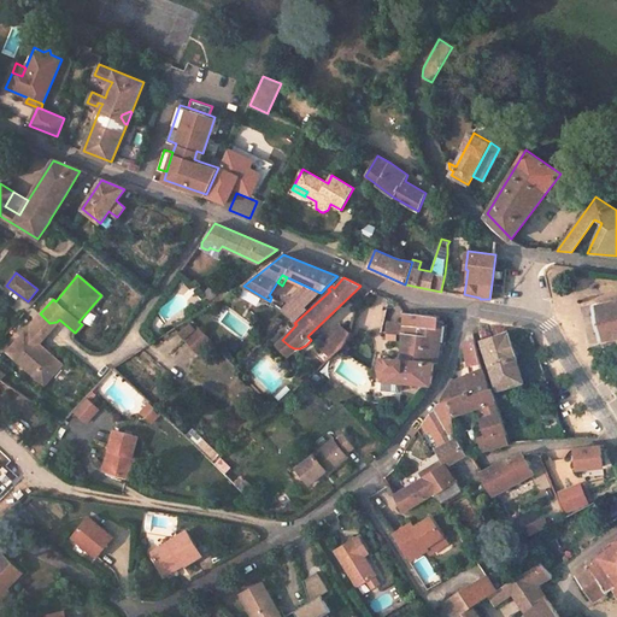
[(504,285),(492,283),(491,292),(504,293),(504,285)]
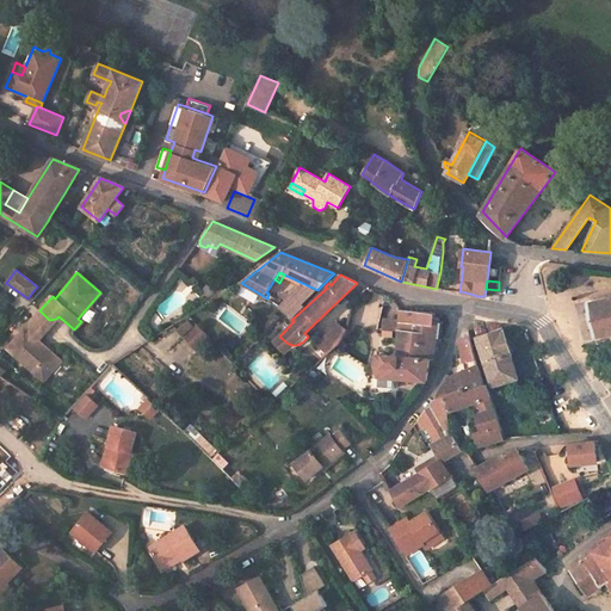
[(318,290),(302,283),(279,308),(291,316),(304,304),(304,303),(318,290)]
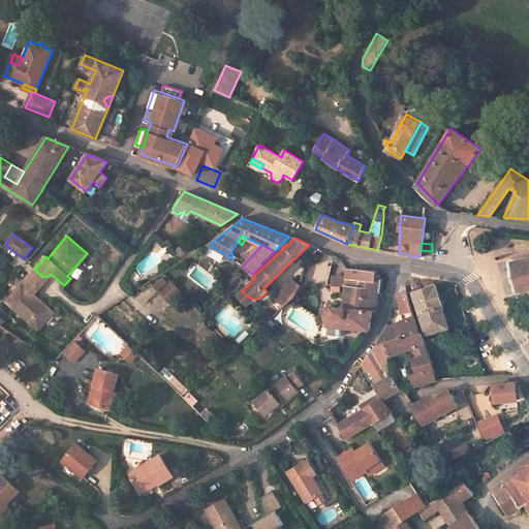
[(317,251),(311,282),(329,285),(335,255),(317,251)]
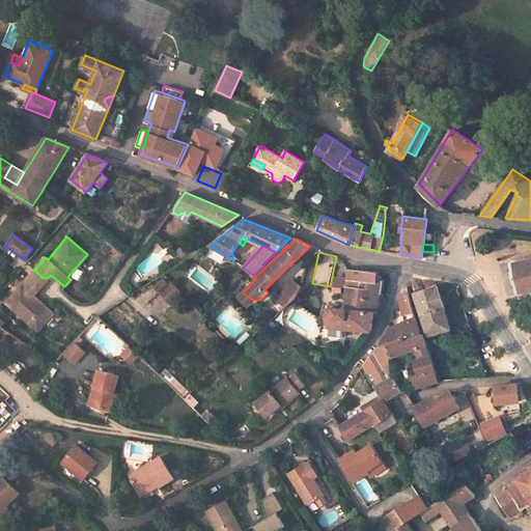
[(530,257),(511,262),(519,294),(530,290),(530,257)]
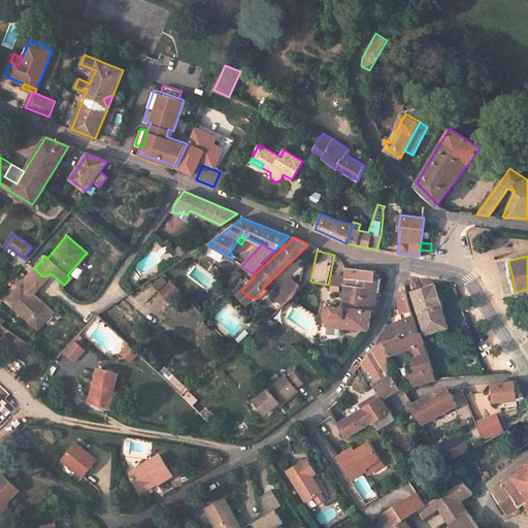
[(42,276),(34,268),(29,274),(36,282),(37,289),(48,275),(42,276)]
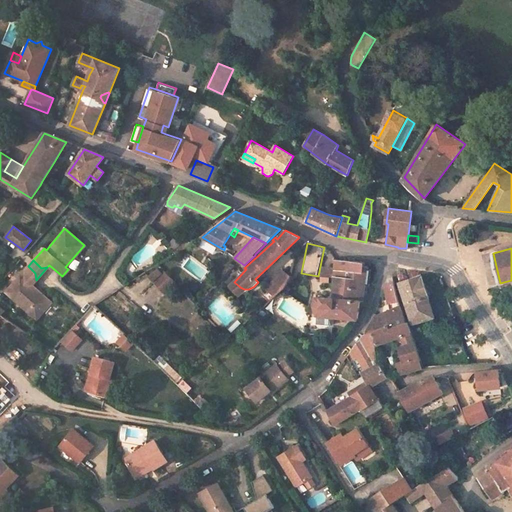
[(364,265),(336,260),(335,269),(334,277),(346,278),(347,271),(363,273),(364,267),(364,265)]
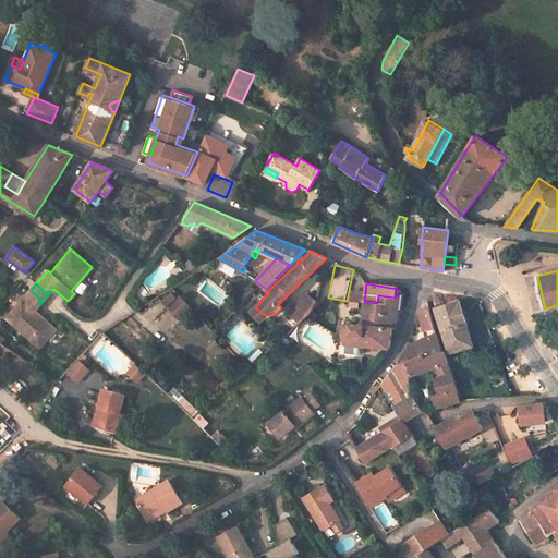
[(38,298),(31,290),(5,318),(38,348),(55,329),(46,323),(45,324),(39,319),(40,317),(33,311),(39,305),(38,298)]
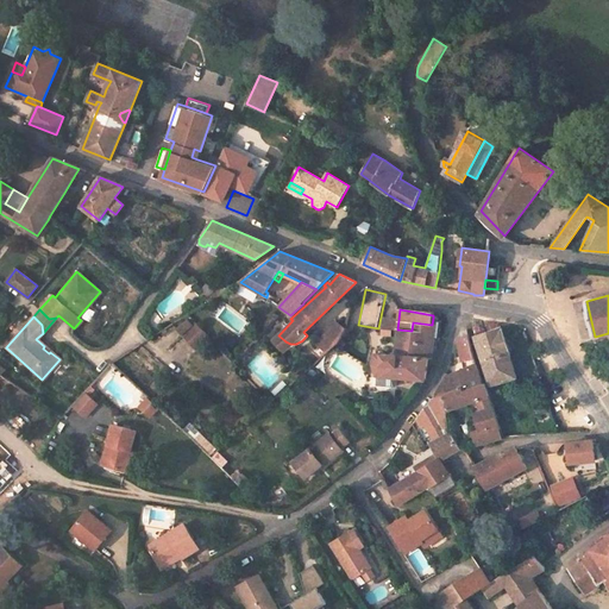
[(211,340),(188,318),(175,330),(196,353),(211,340)]
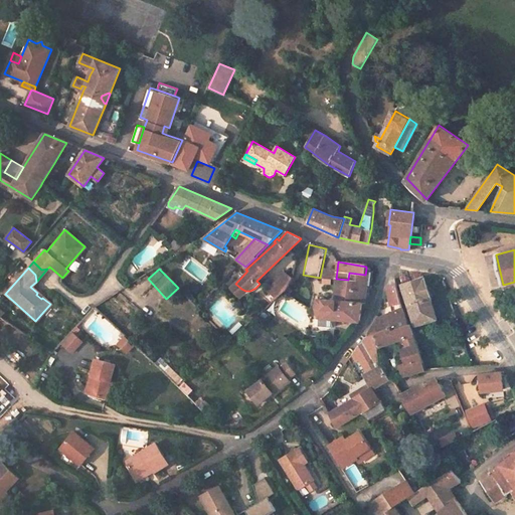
[(337,271),(324,269),(323,278),(336,279),(337,271)]
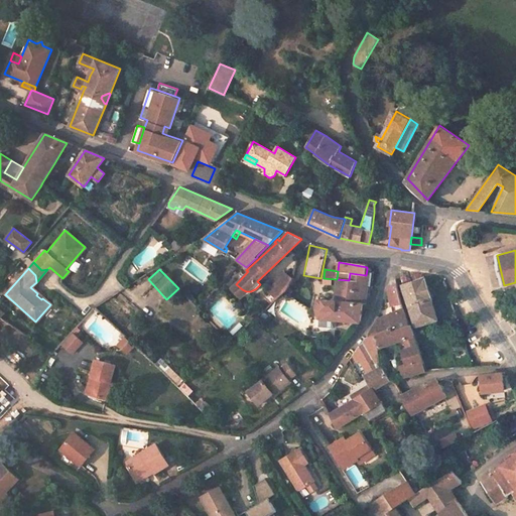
[(292,278),(285,272),(269,291),(276,299),(288,288),(292,278)]
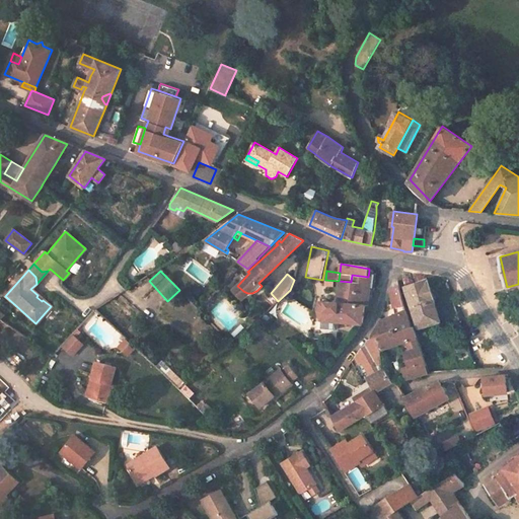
[(351,282),(339,281),(338,303),(364,305),(368,277),(352,275),(351,282)]
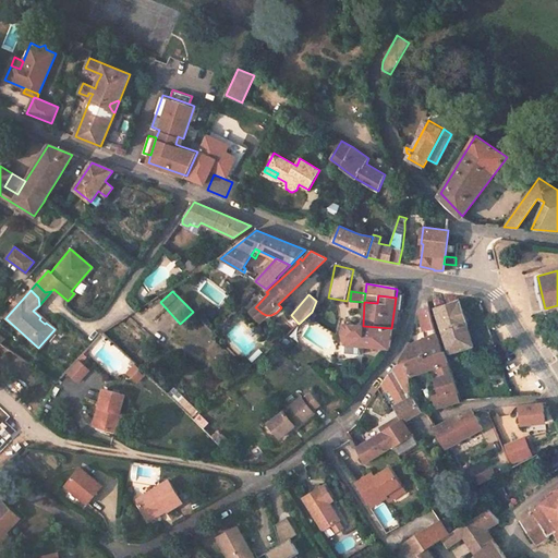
[(468,325),(460,300),(435,308),(450,353),(473,346),(465,325),(468,325)]
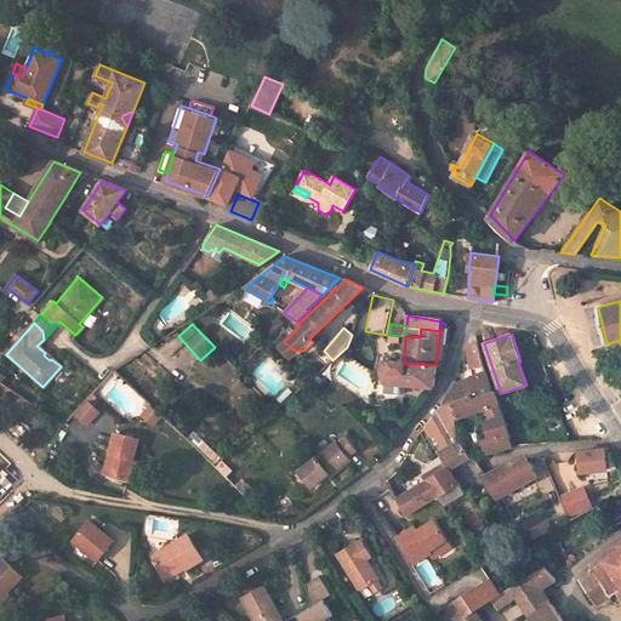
[(290,347),(284,342),(280,346),(290,357),(296,351),(294,349),(291,348),(290,347)]
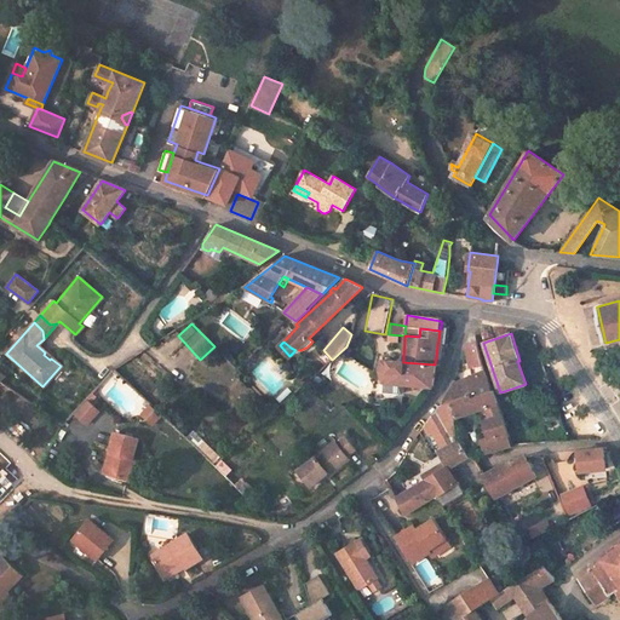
[(482,365),(477,343),(474,344),(466,345),(471,367),(482,365)]
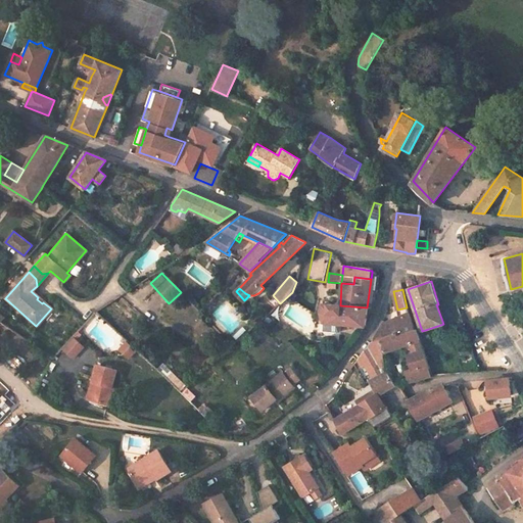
[(45,299),(41,295),(38,297),(37,299),(42,303),(43,302),(45,299)]
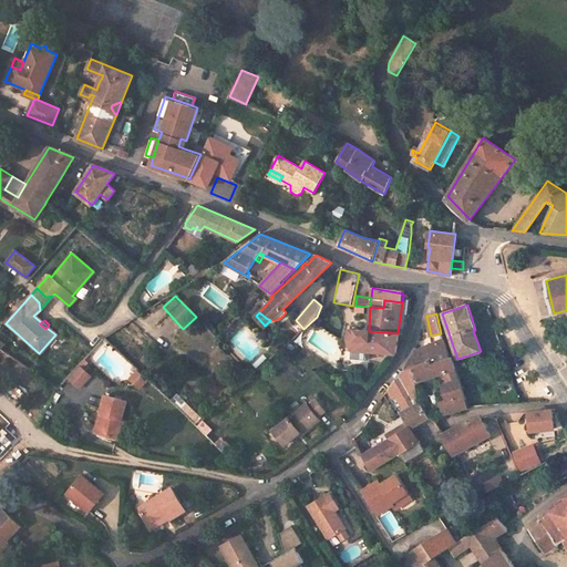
[(369,331),(349,330),(348,337),(347,339),(348,341),(350,350),(395,353),(398,333),(369,331)]
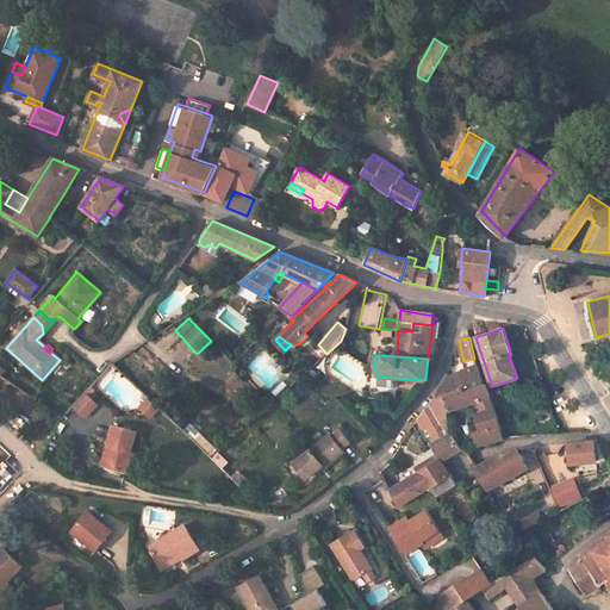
[(477,365),(475,359),(474,359),(464,361),(465,369),(477,365)]
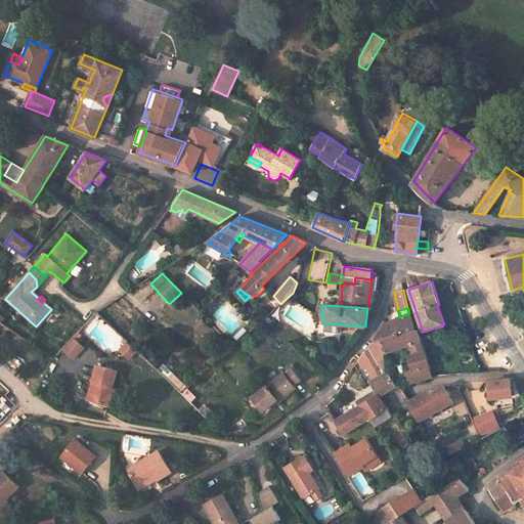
[(416,330),(409,313),(387,322),(384,323),(375,340),(375,342),(382,341),(382,339),(398,333),(399,336),(416,330)]
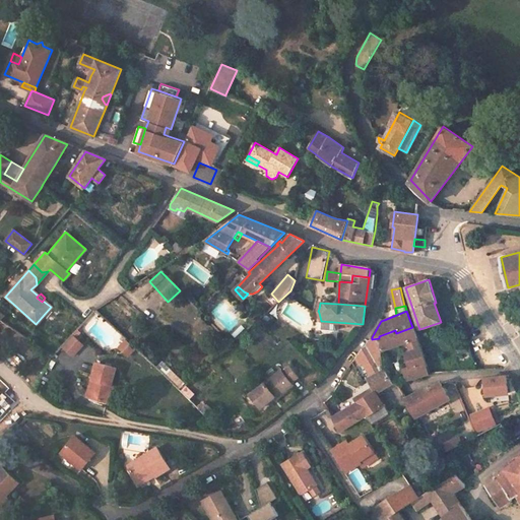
[(426,365),(413,327),(412,327),(396,333),(395,330),(379,336),(379,338),(380,341),(381,350),(382,350),(383,350),(407,341),(410,352),(406,354),(410,368),(404,370),(407,379),(428,374),(426,365)]
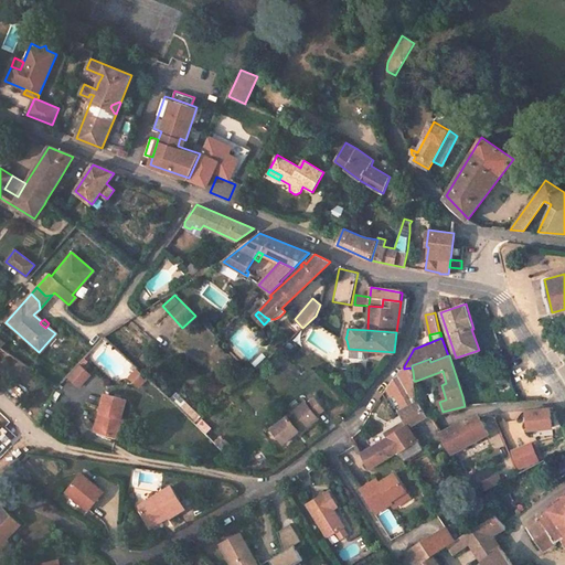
[(91,374),(78,363),(67,375),(80,386),(91,374)]
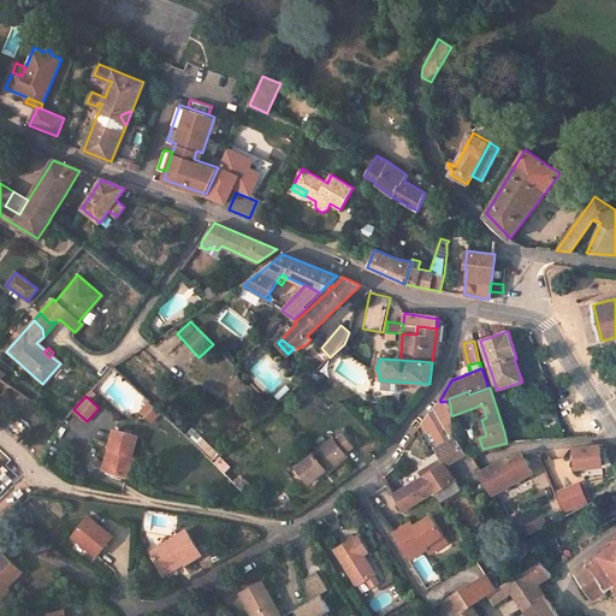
[(450,404),(449,401),(440,402),(438,403),(422,424),(421,425),(433,444),(439,442),(440,446),(452,438),(452,434),(451,420),(451,419),(450,418),(451,416),(451,415),(450,404)]
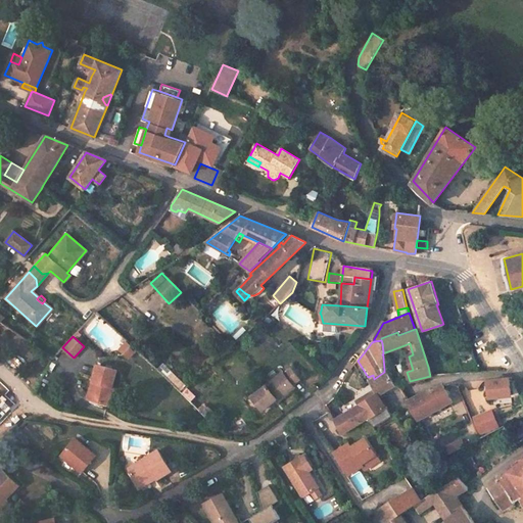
[(138,353),(127,341),(119,349),(131,361),(138,353)]
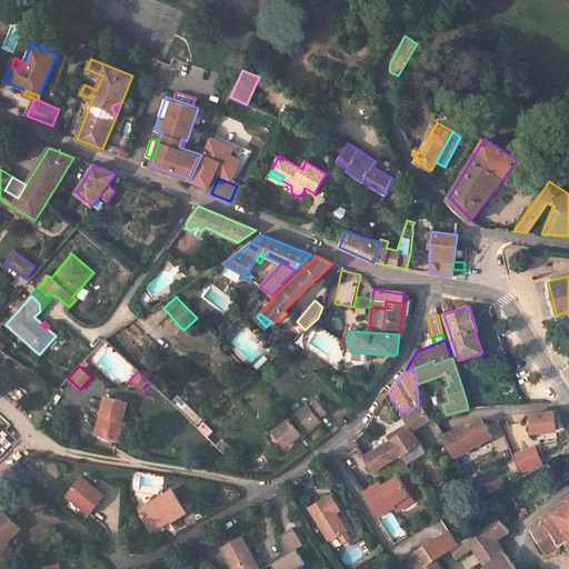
[(428,398),(422,385),(420,386),(420,387),(419,388),(418,388),(417,388),(418,401),(428,398)]
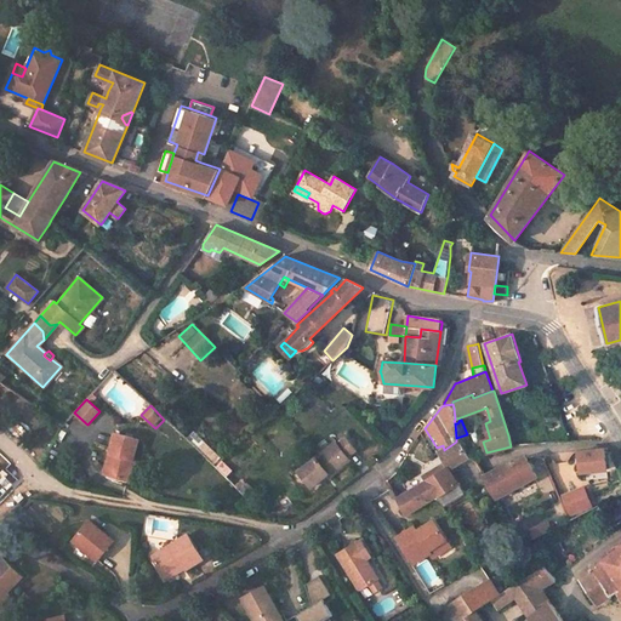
[(567,432),(563,422),(556,425),(545,428),(548,439),(567,432)]
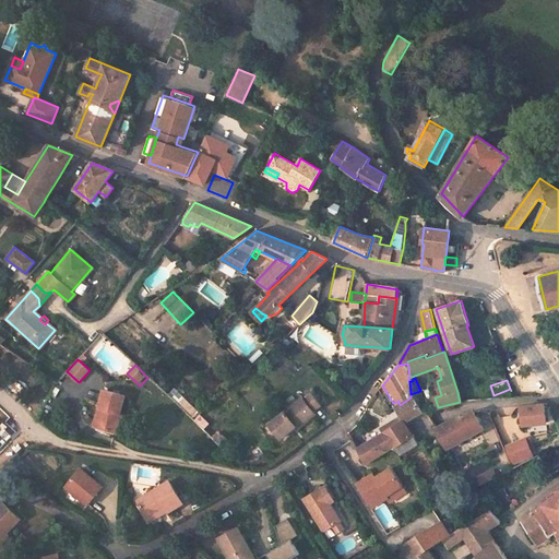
[(123,396),(104,390),(93,426),(114,432),(119,414),(123,396)]
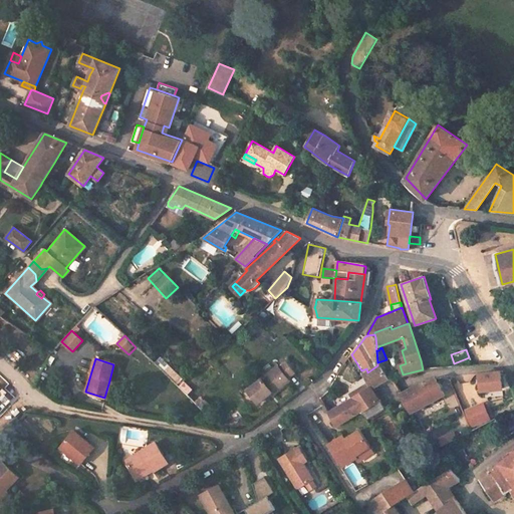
[(280,368),(287,377),(294,372),(286,363),(280,368)]
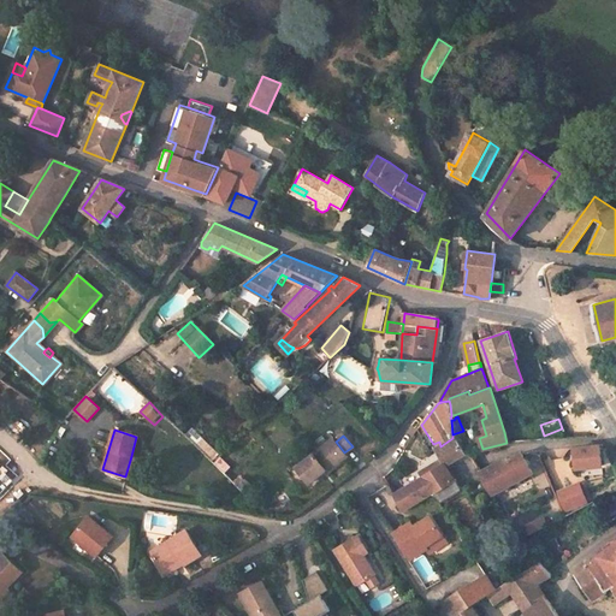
[(466,454),(455,437),(452,438),(440,446),(436,450),(440,460),(444,465),(445,466),(466,454)]
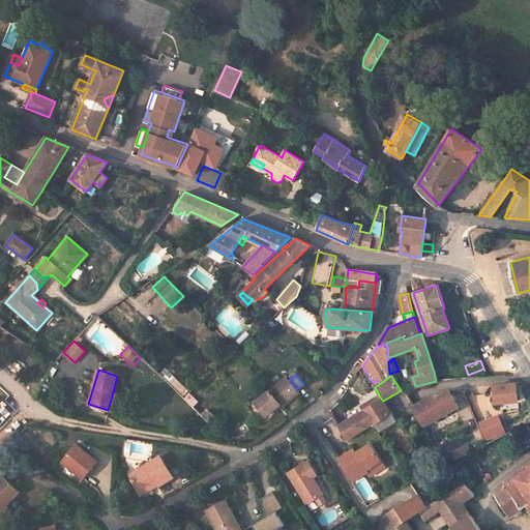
[(289,380),(287,378),(255,403),(265,416),(273,409),(281,404),(282,405),(298,391),(296,389),(289,380)]
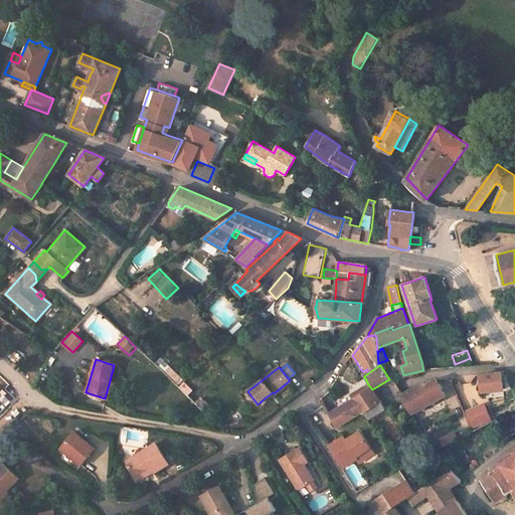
[(502,374),(479,376),(480,393),(504,391),(502,374)]
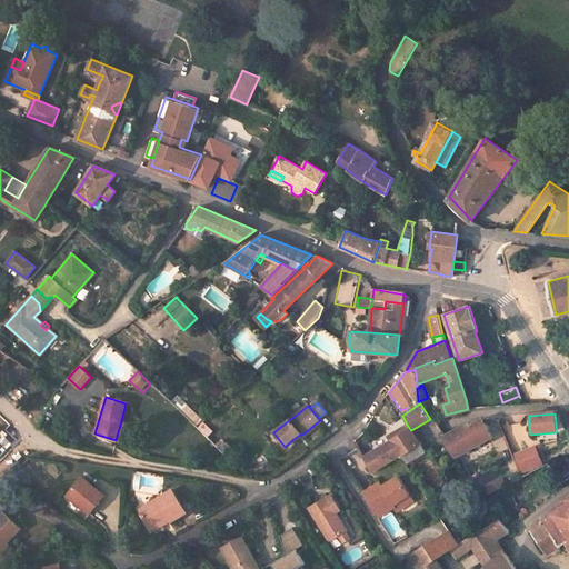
[(491,437),(482,419),(465,429),(463,426),(443,437),(455,457),(491,437)]
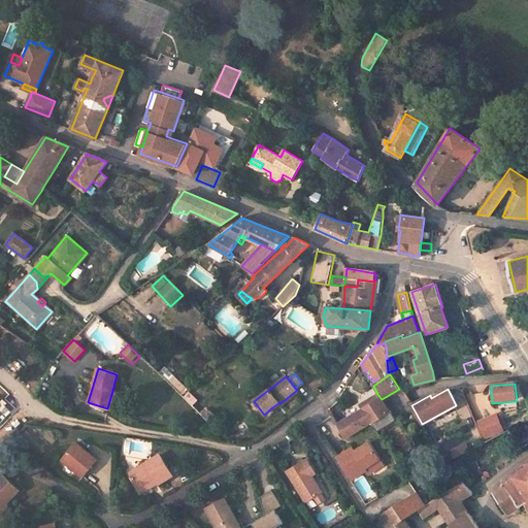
[(116,392),(112,391),(107,408),(111,409),(116,392)]
